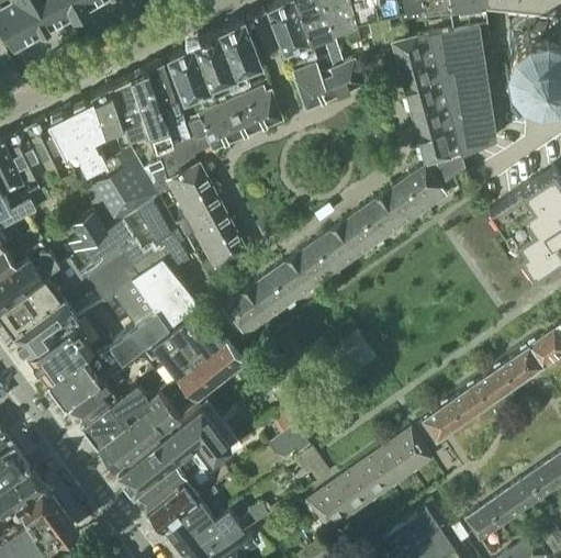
[(0,15),(12,38),(14,36),(52,17),(53,19),(56,17),(55,15),(70,7),(73,11),(87,2),(86,0),(0,0),(1,1),(0,1),(0,15)]
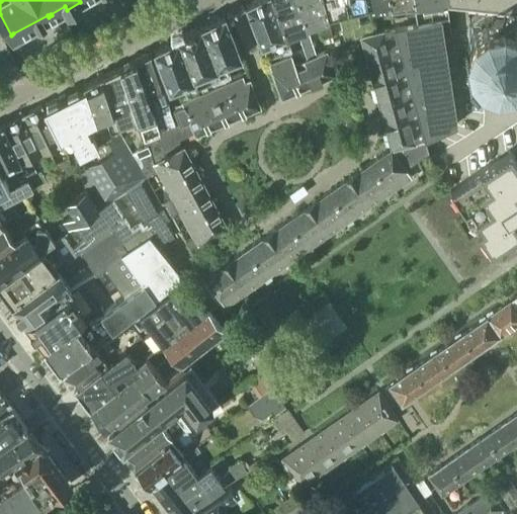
[(270,0),(262,0),(246,8),(262,48),(275,43),(278,51),(280,60),(290,56),(284,38),(270,0)]
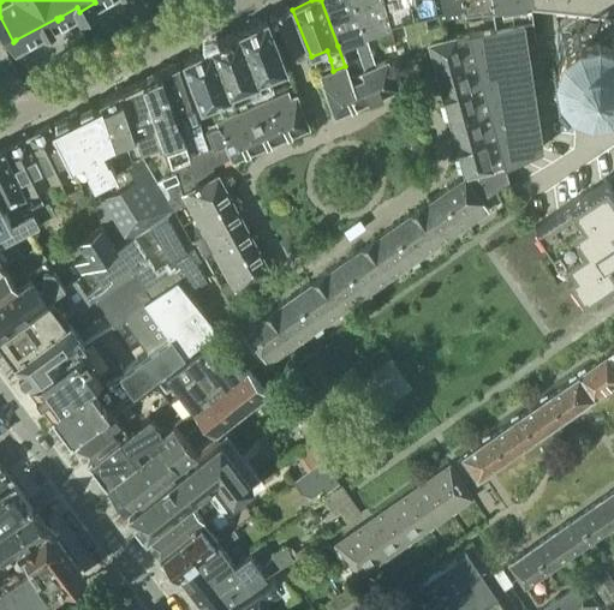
[(321,0),(338,46),(352,40),(359,59),(373,55),(364,35),(351,0),(321,0)]
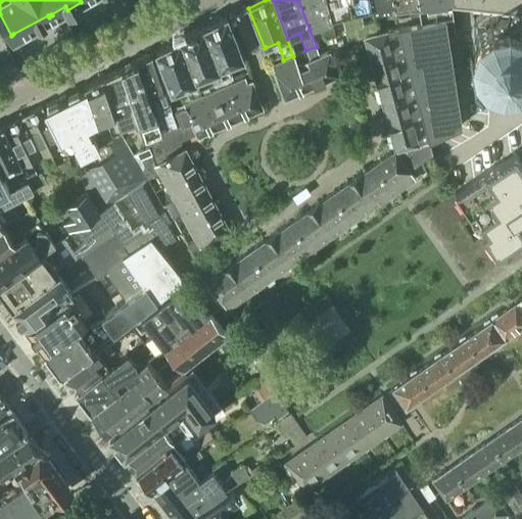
[(330,18),(324,0),(298,0),(310,30),(319,26),(325,43),(336,40),(330,18)]
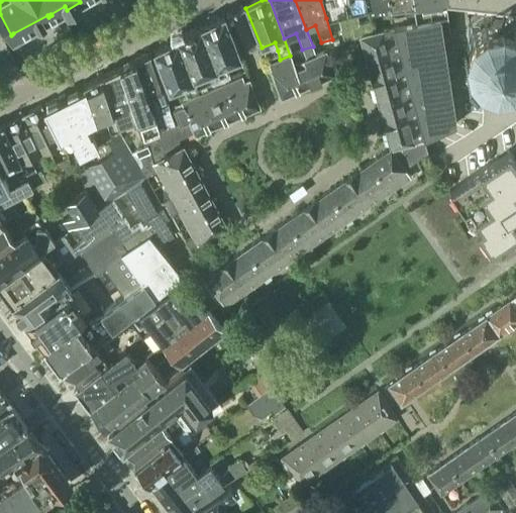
[(354,40),(351,29),(343,0),(320,0),(326,18),(339,15),(344,42),(354,40)]
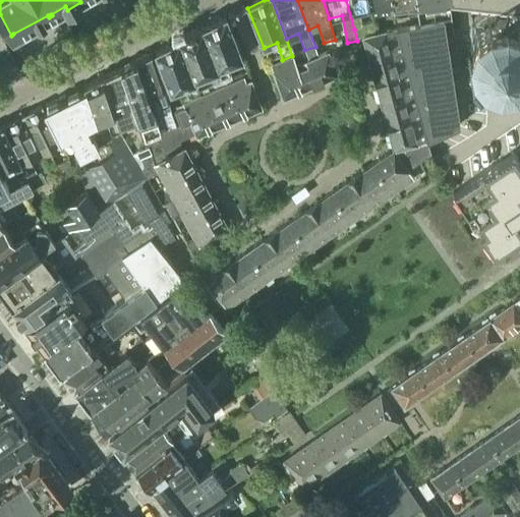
[(357,41),(363,39),(376,36),(373,25),(362,27),(359,13),(370,10),(368,0),(346,0),(354,30),(357,41)]
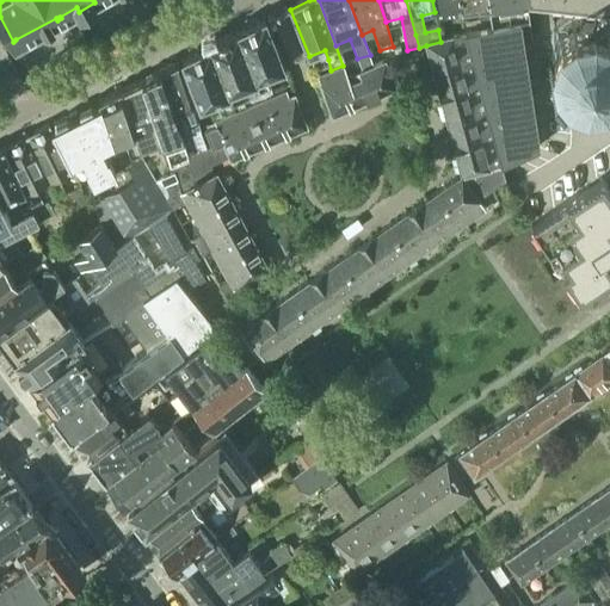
[(462,11),(463,7),(461,0),(432,0),(435,12),(437,12),(438,19),(463,16),(462,11)]
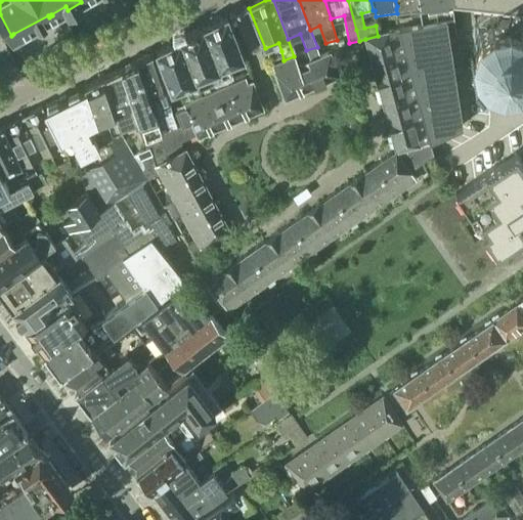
[(408,7),(411,19),(412,27),(420,25),(416,0),(395,0),(397,6),(396,9),(408,7)]
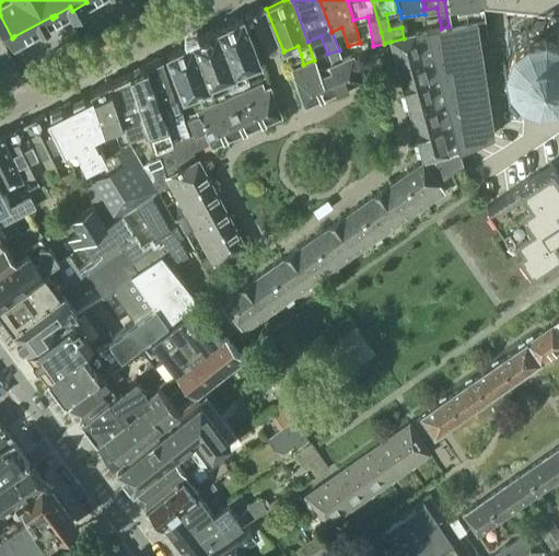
[(441,29),(427,32),(433,58),(440,82),(447,107),(453,130),(459,154),(461,153),(503,135),(499,109),(490,111),(479,39),(488,38),(482,0),(444,0),(449,26),(441,29)]
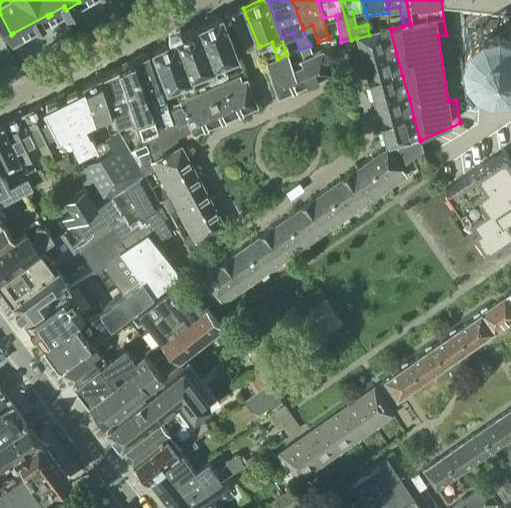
[(488,72),(503,71),(508,69),(510,66),(510,10),(509,9),(495,5),(478,6),(474,8),(464,16),(461,20),(455,35),(459,50),(461,54),(469,65),(473,68),(488,72)]
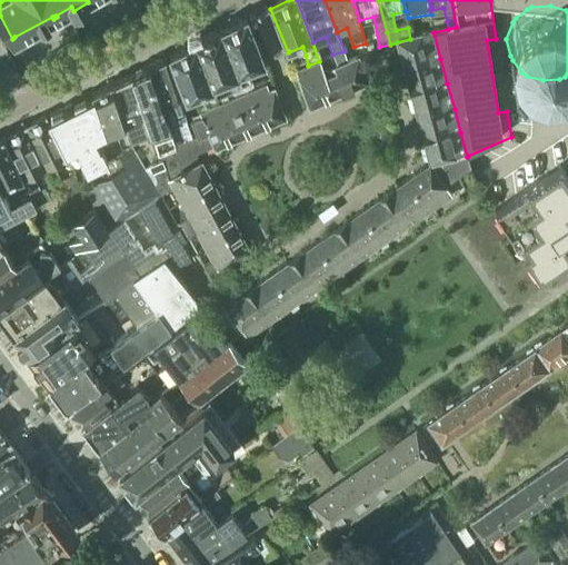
[(267,67),(247,22),(221,33),(239,78),(267,67)]
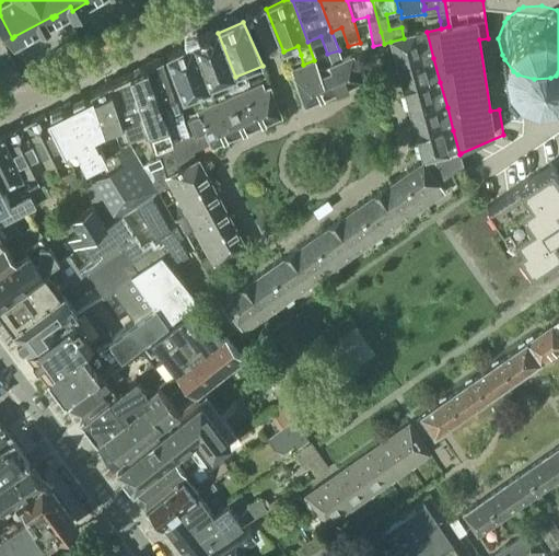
[(391,42),(391,44),(397,69),(433,58),(427,32),(404,38),(391,42)]
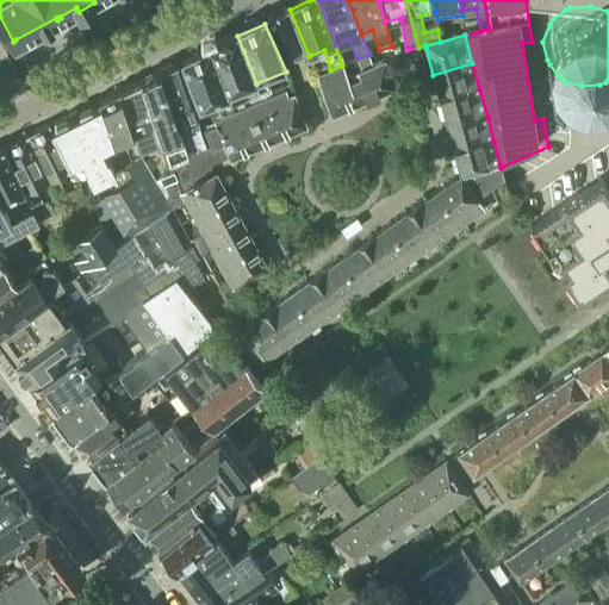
[(210,51),(229,95),(258,85),(256,83),(237,36),(209,50),(210,51)]
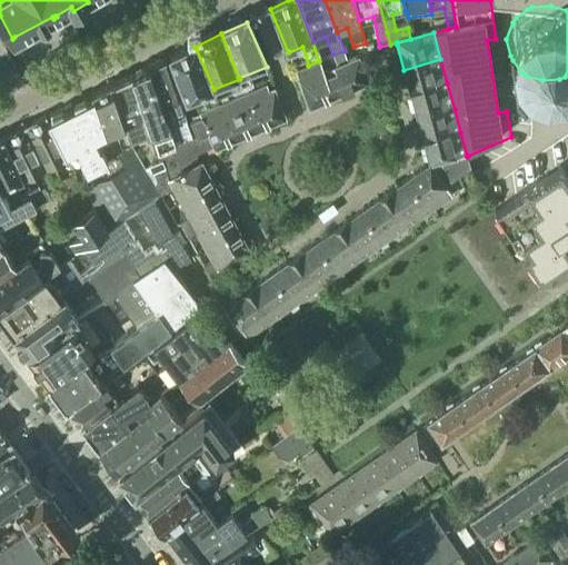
[(219,105),(213,89),(196,48),(170,60),(189,102),(203,97),(207,109),(219,105)]
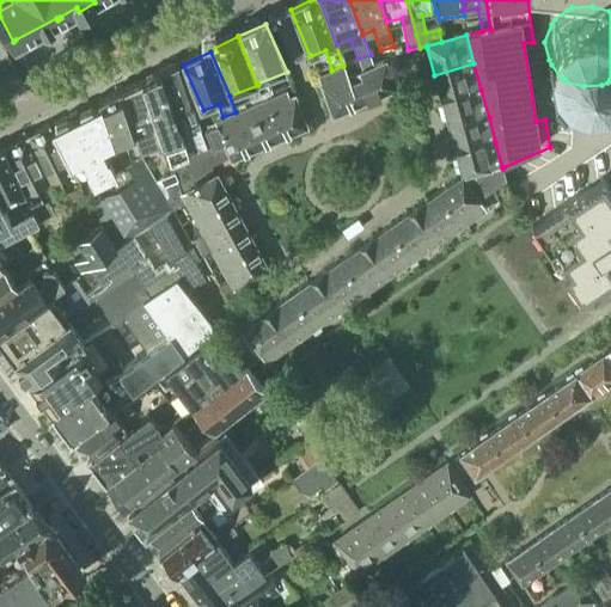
[(350,85),(360,108),(398,91),(386,63),(359,74),(361,80),(350,85)]
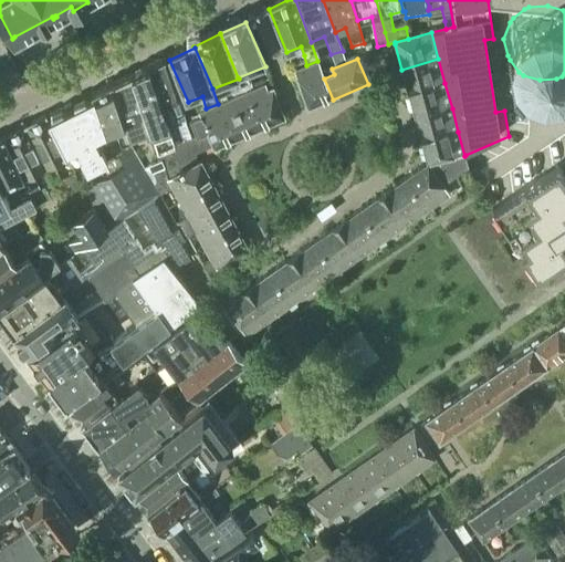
[(445,83),(438,59),(401,70),(408,94),(445,83)]
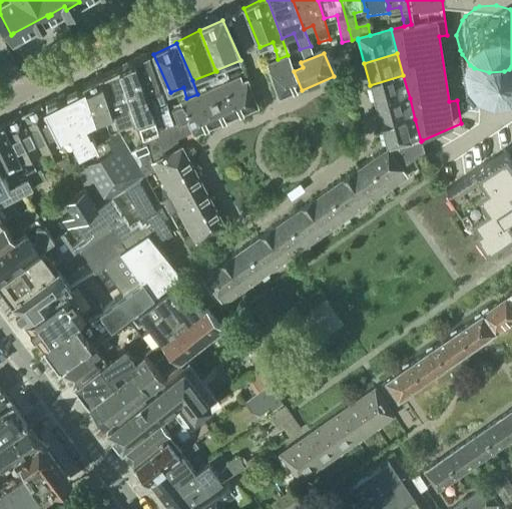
[(150,56),(135,63),(152,114),(155,113),(168,108),(150,56)]
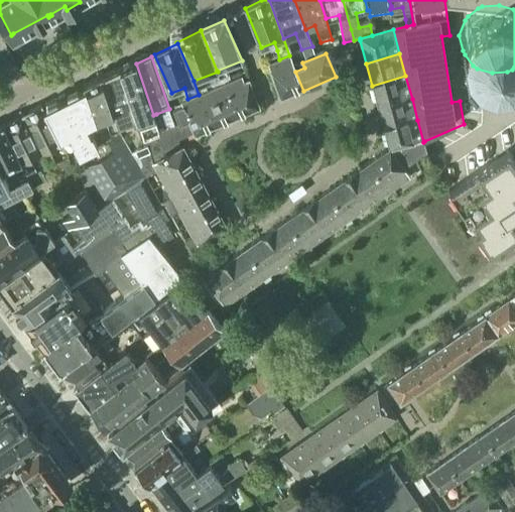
[(270,72),(269,72),(281,101),(303,91),(295,72),(290,58),(268,67),(270,72)]
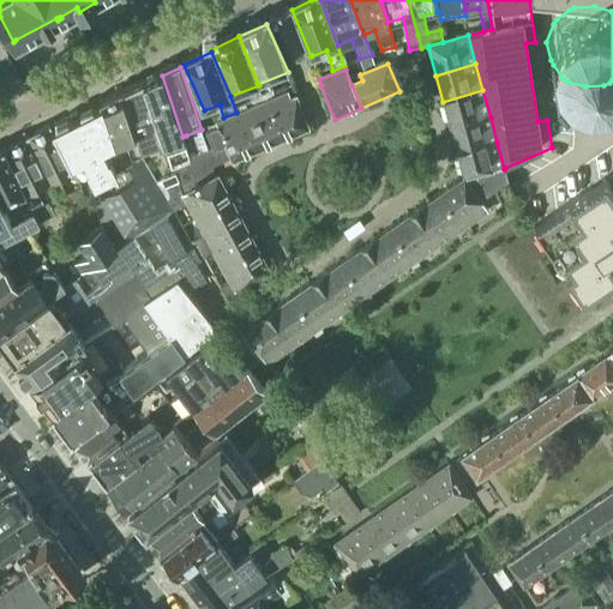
[(162,76),(144,85),(164,145),(172,166),(191,158),(182,137),(162,76)]
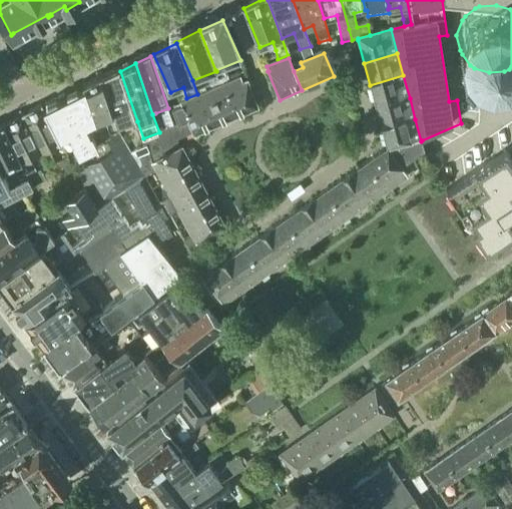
[(137,121),(120,71),(101,80),(117,128),(137,121)]
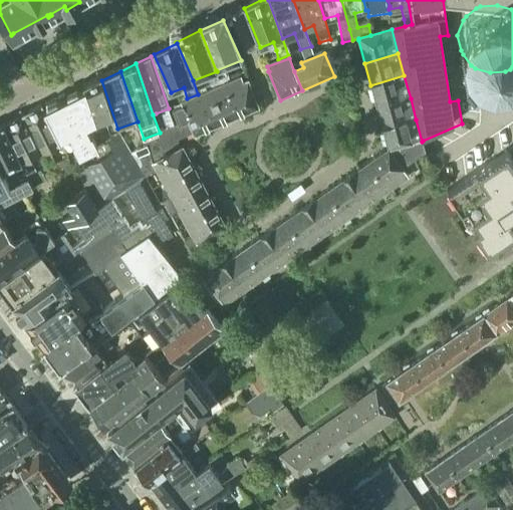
[(404,75),(370,85),(376,108),(411,98),(404,75)]
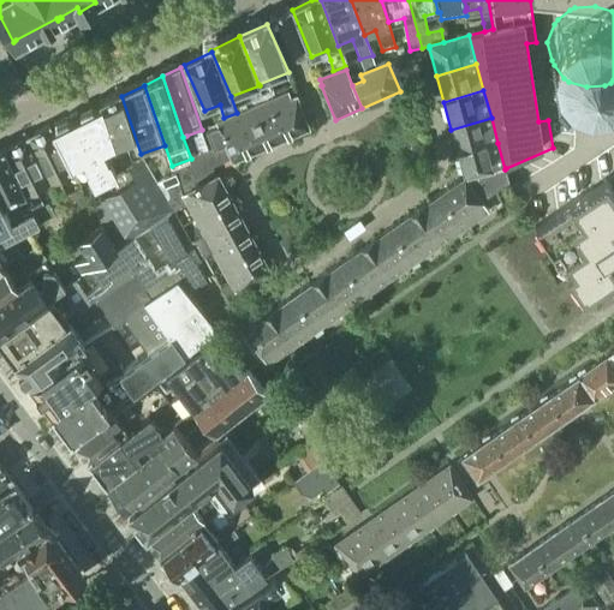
[(310,132),(297,97),(291,100),(288,95),(268,103),(285,143),(310,132)]
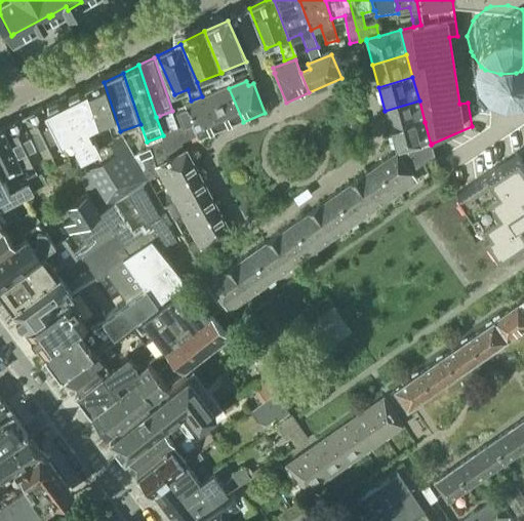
[(104,82),(87,90),(87,91),(96,114),(105,136),(112,134),(118,132),(120,131),(104,82)]
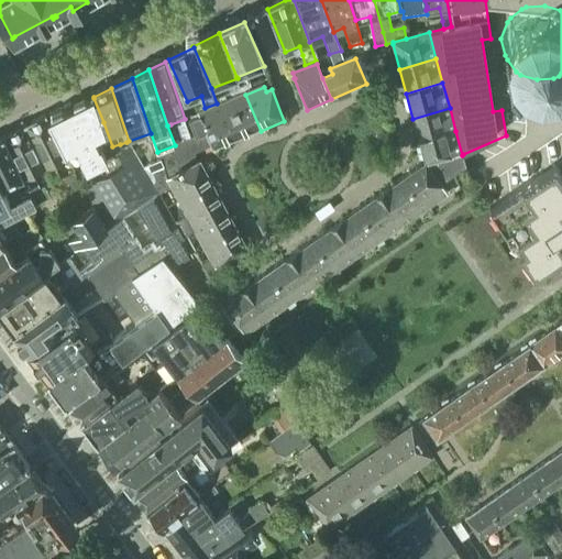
[(245,95),(222,105),(238,140),(261,131),(245,95)]
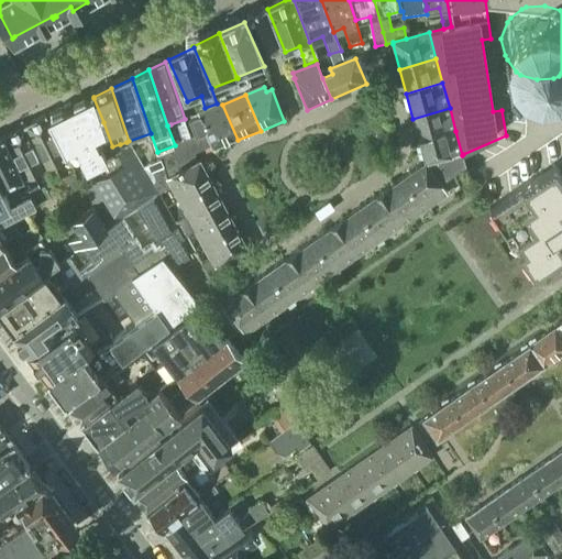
[(161,196),(127,142),(120,144),(112,146),(103,122),(94,98),(73,108),(72,108),(48,119),(65,154),(67,153),(76,149),(86,171),(106,163),(110,174),(87,186),(94,197),(99,205),(114,228),(158,197),(161,196)]
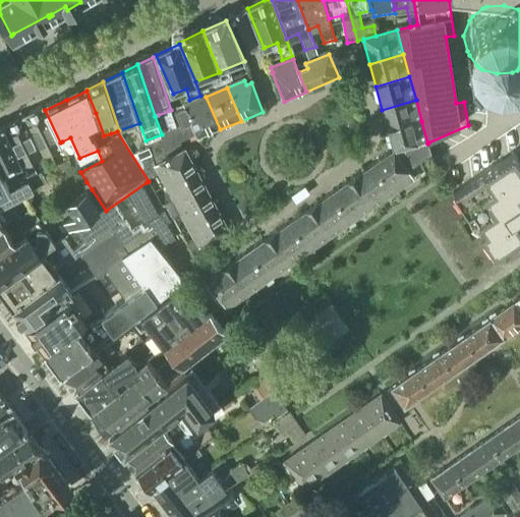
[(183,106),(184,109),(195,137),(196,139),(220,129),(206,97),(183,106)]
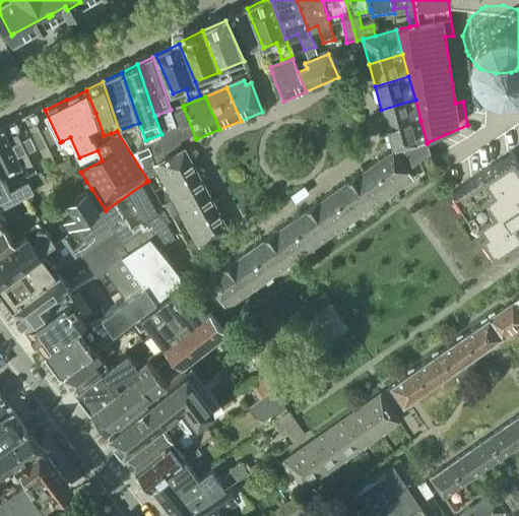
[(381,110),(387,132),(420,121),(415,100),(381,110)]
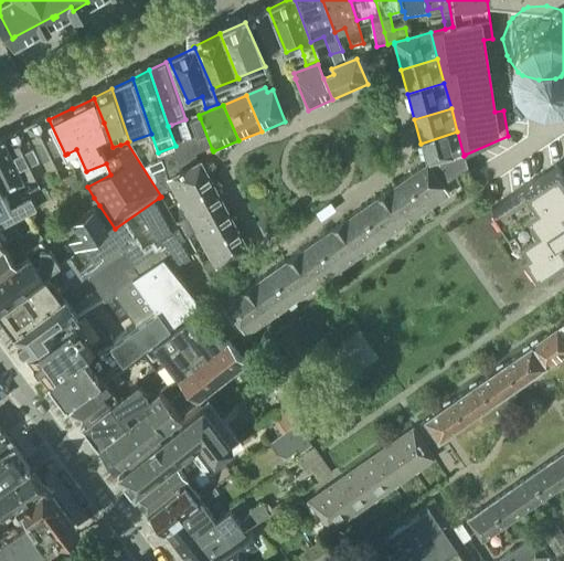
[(166,171),(149,178),(161,197),(171,190),(180,207),(215,187),(202,162),(199,163),(195,156),(212,149),(200,118),(190,123),(195,138),(176,146),(162,151),(158,152),(161,161),(166,171)]
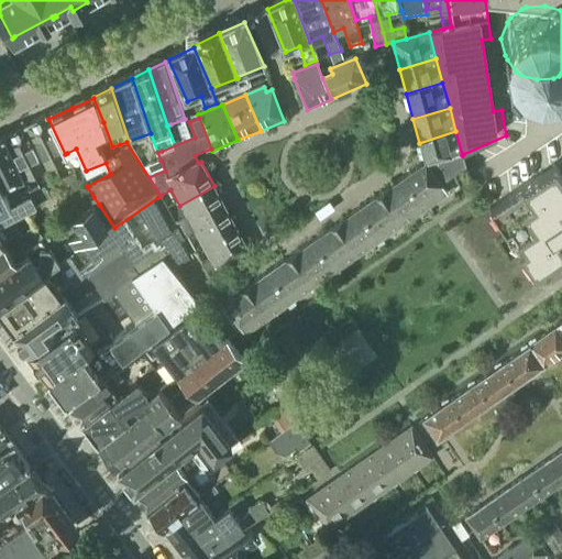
[(44,121),(25,130),(45,171),(53,186),(57,184),(62,182),(55,166),(68,161),(65,154),(48,119),(44,121)]
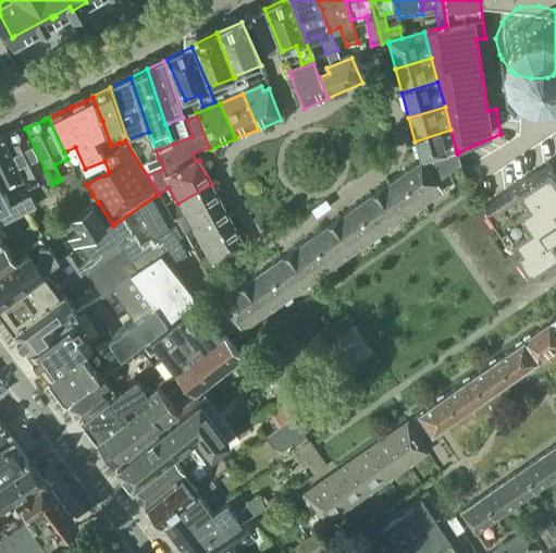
[(4,139),(24,180),(35,174),(45,169),(25,128),(23,130),(4,139)]
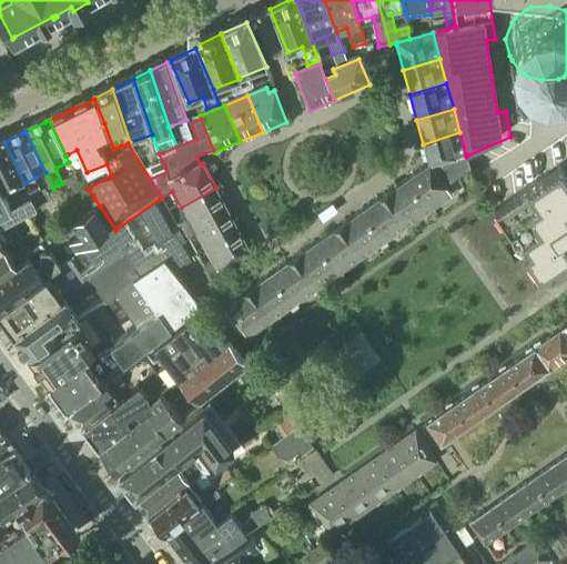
[(423,144),(429,167),(431,167),(461,160),(461,159),(466,157),(459,132),(423,144)]
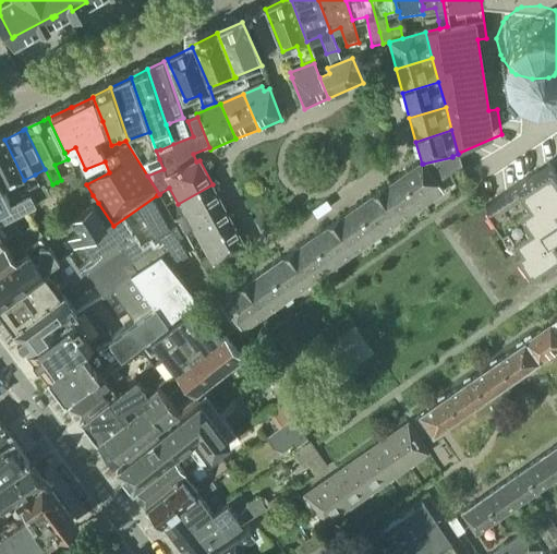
[(1,141),(0,141),(0,181),(5,190),(15,184),(19,192),(27,188),(24,180),(4,140),(1,141)]
